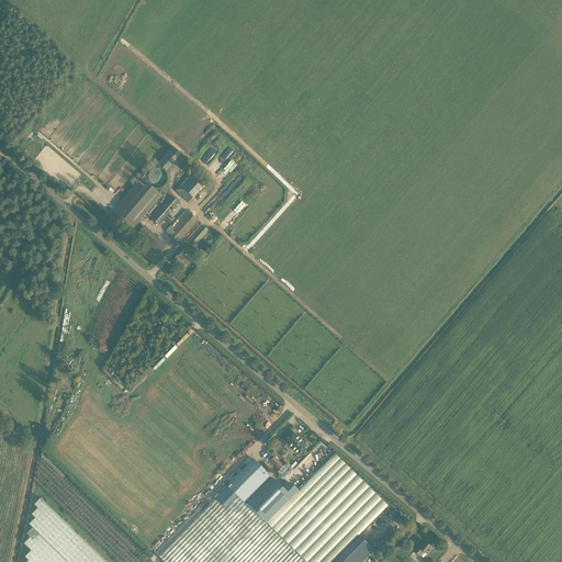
[(172,147),(158,164),(167,171),(181,155),(172,147)]
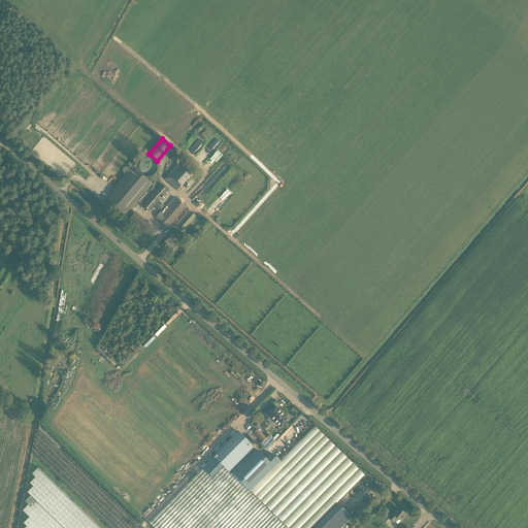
[(158,169),(158,168),(158,166),(158,165),(157,163),(156,161),(154,160),(152,160),(151,159),(149,159),(146,160),(145,160),(143,161),(142,162),(141,164),(140,165),(140,167),(140,168),(140,170),(141,171),(142,173),(142,174),(144,175),(146,176),(149,177),(150,177),(151,177),(153,176),(154,175),(156,174),(157,173),(158,171),(158,169)]
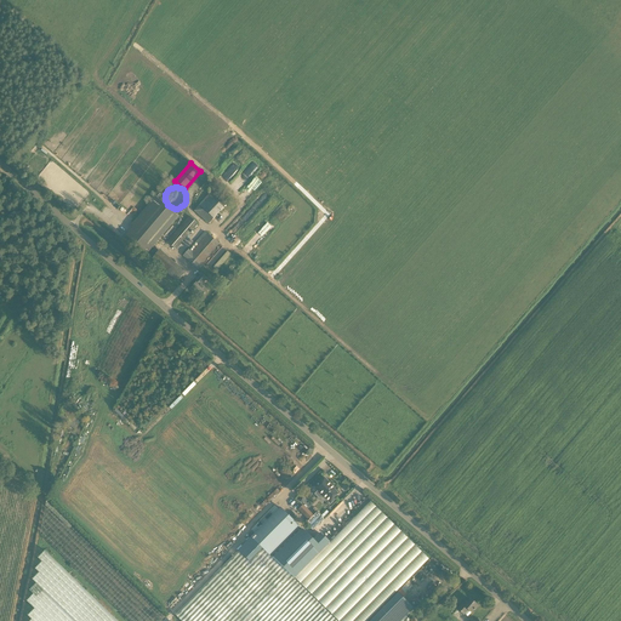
[(214,189),(194,211),(209,224),(229,203),(214,189)]
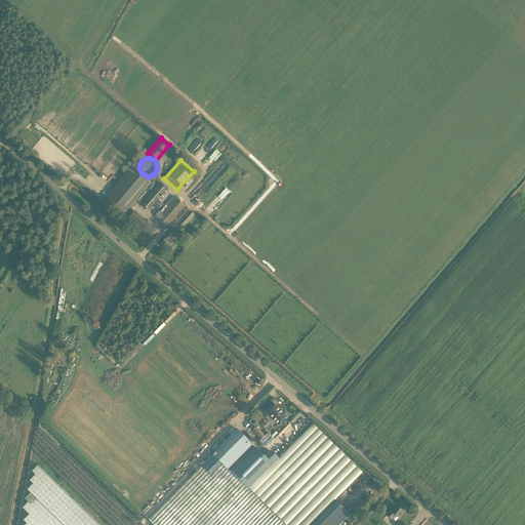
[(133,168),(106,201),(123,215),(151,184),(133,168)]
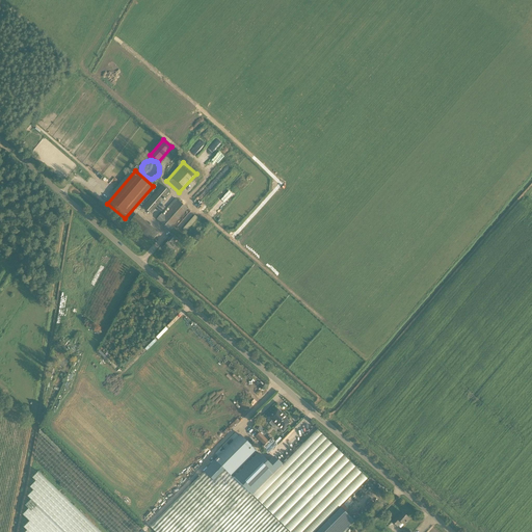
[(150,214),(169,192),(162,186),(142,208),(150,214)]
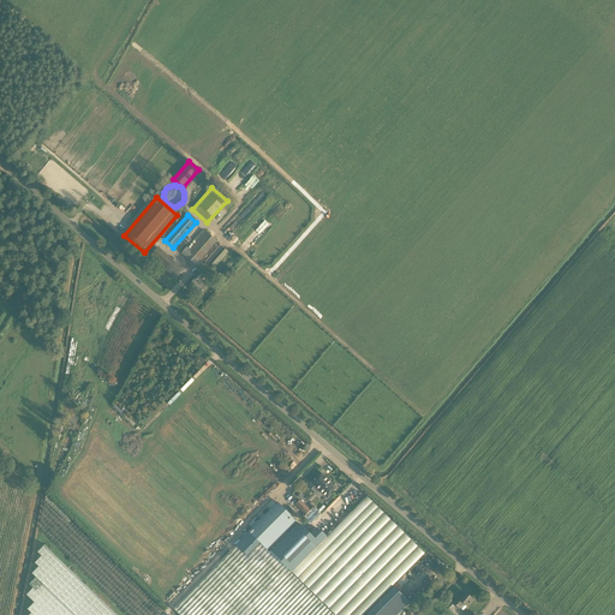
[(196,267),(218,243),(206,232),(203,230),(193,240),(196,243),(190,249),(187,246),(181,255),(196,267)]
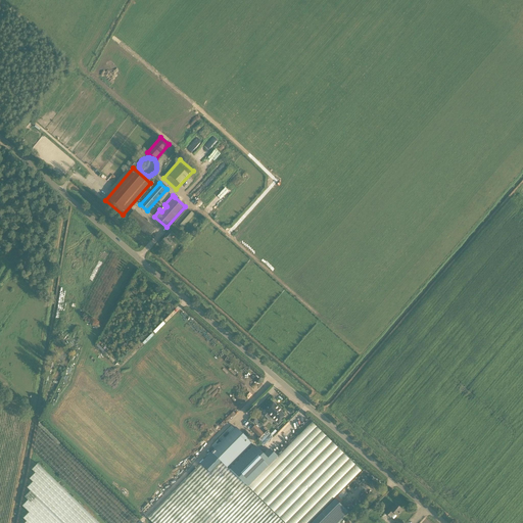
[(128,219),(149,237),(155,231),(134,211),(128,219)]
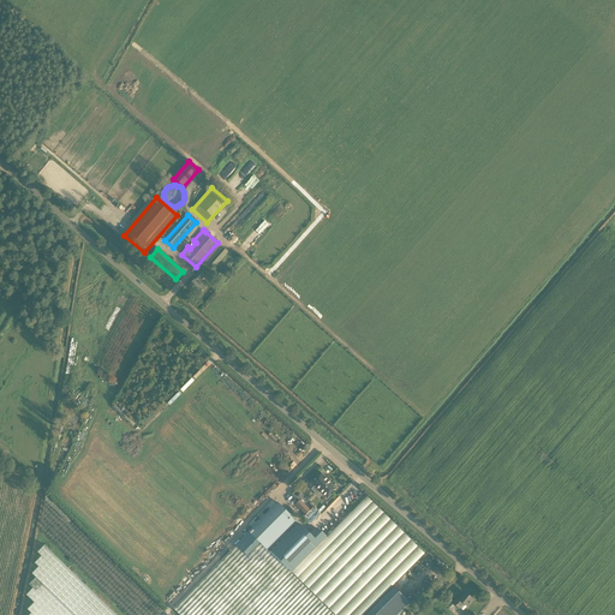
[(212,266),(215,269),(230,252),(226,249),(212,266)]
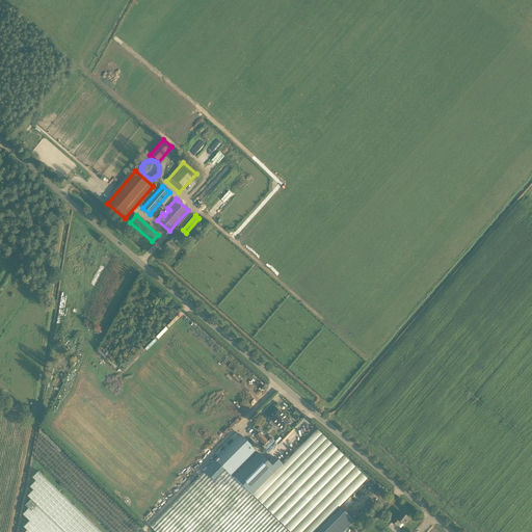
[(163,248),(173,256),(179,248),(173,243),(177,238),(173,235),(168,240),(169,241),(163,248)]
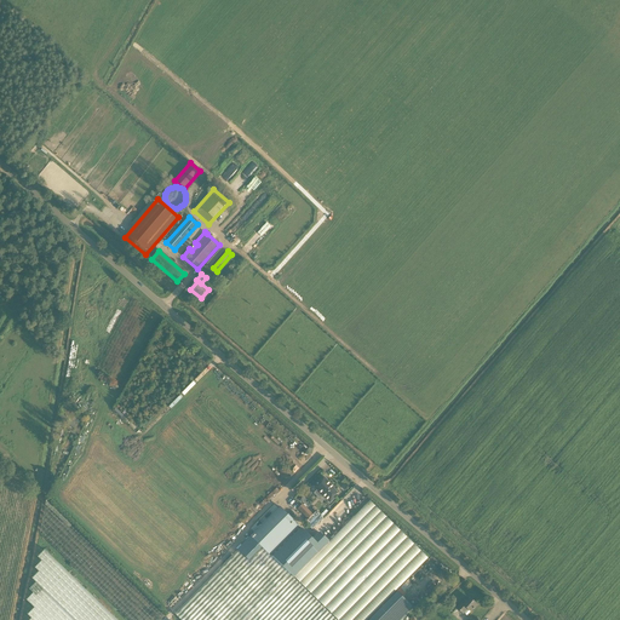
[(338,493),(333,488),(334,487),(323,477),(314,487),(317,491),(314,494),(319,498),(321,494),(329,503),(334,499),(333,498),(338,493)]
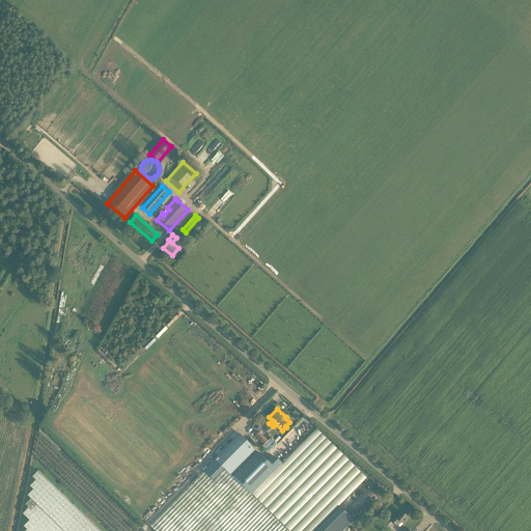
[(37,431),(63,456),(66,454),(40,429),(37,431)]
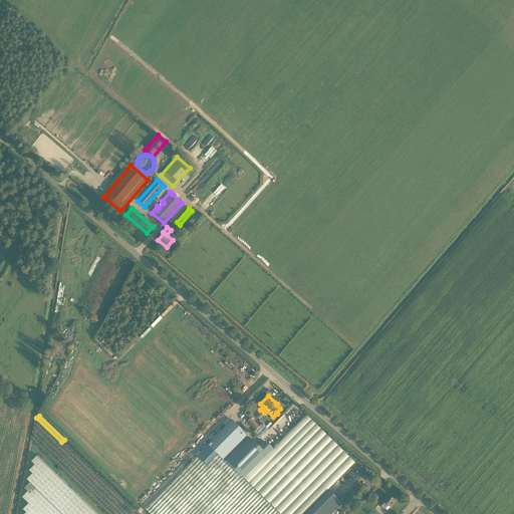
[(306,416),(244,479),(280,513),(303,513),(354,463),(306,416)]
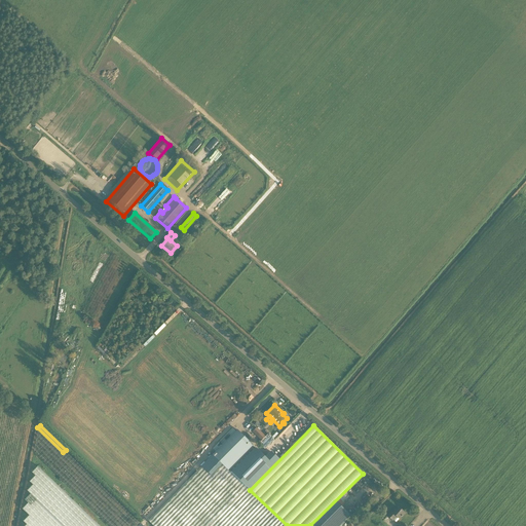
[(274,440),(268,434),(265,436),(257,427),(253,431),(261,441),(259,443),(265,449),(274,440)]
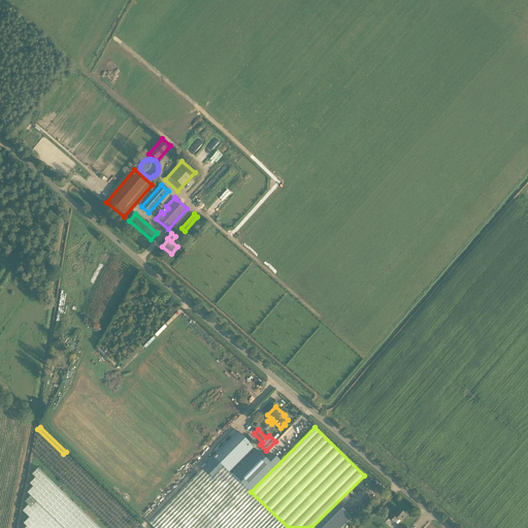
[(230,473),(255,449),(238,432),(213,457),(215,458),(230,473)]
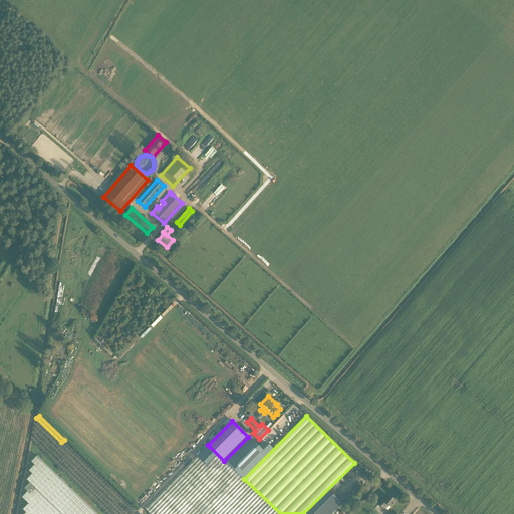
[(209,446),(145,510),(149,513),(278,513),(241,476),(264,453),(248,437),(224,461),(209,446)]
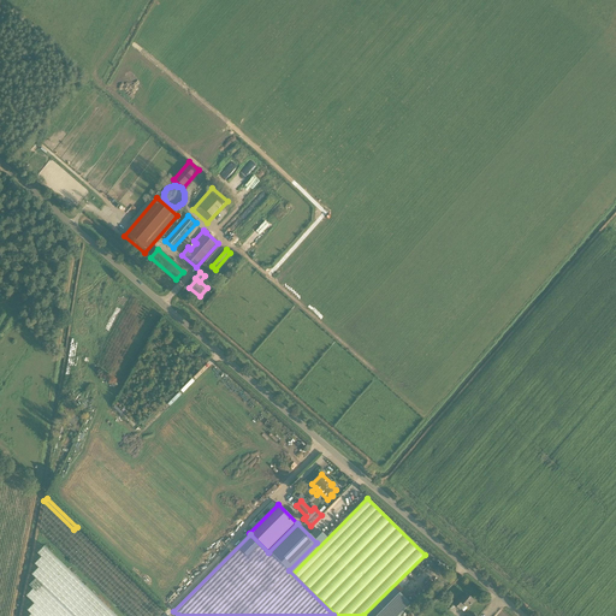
[(398,615),(410,604),(395,587),(366,615),(398,615)]
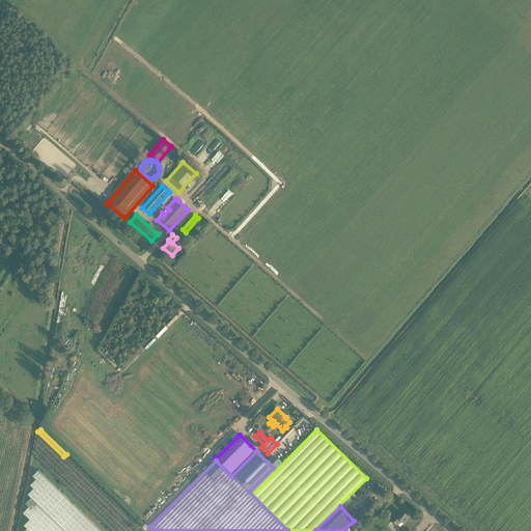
[(400,522),(403,525),(409,519),(402,513),(400,516),(397,514),(391,521),(396,526),(400,522)]
